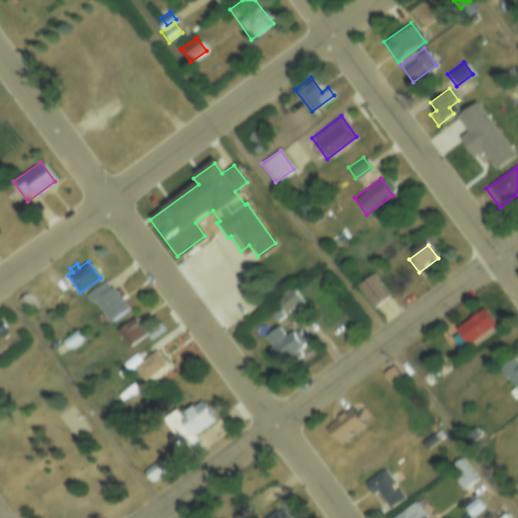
[(371,273),(387,296),(371,309),(355,285),(371,273)]
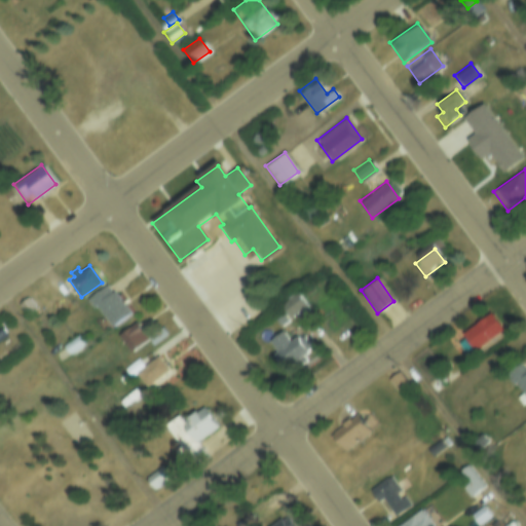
[(99,315),(102,314),(95,304),(92,306),(85,297),(106,283),(111,291),(113,290),(129,312),(111,327),(106,320),(103,322),(99,315)]
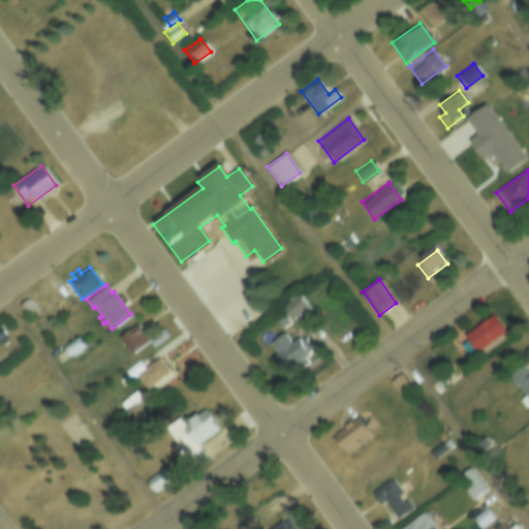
[(296,290),(304,303),(285,315),(277,304),(296,290)]
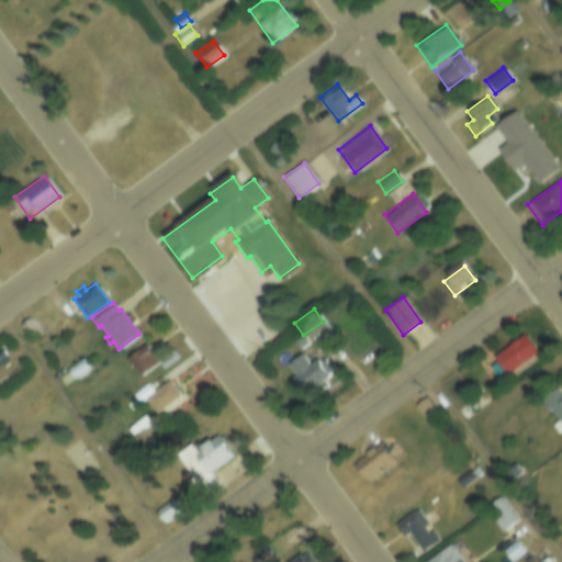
[(29,315),(38,328),(29,336),(20,323),(29,315)]
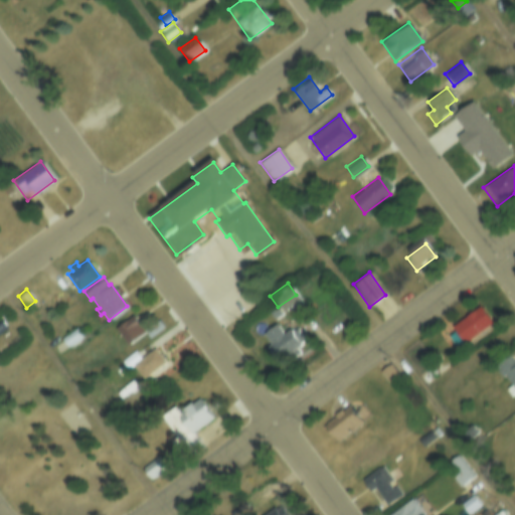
[(479,307),(492,325),(464,345),(451,326),(479,307)]
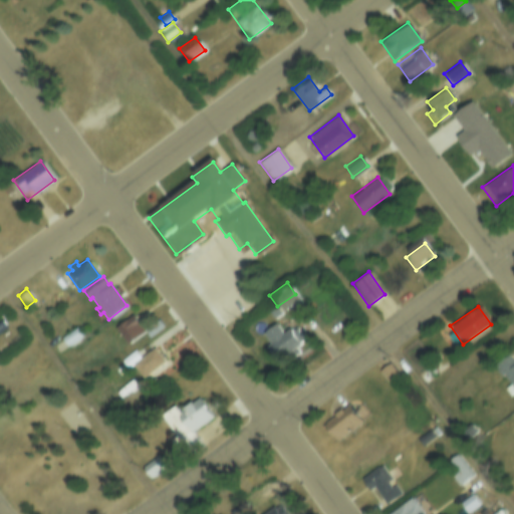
[(142,326),(156,315),(163,324),(148,335),(145,330),(127,342),(114,325),(133,313),(142,326)]
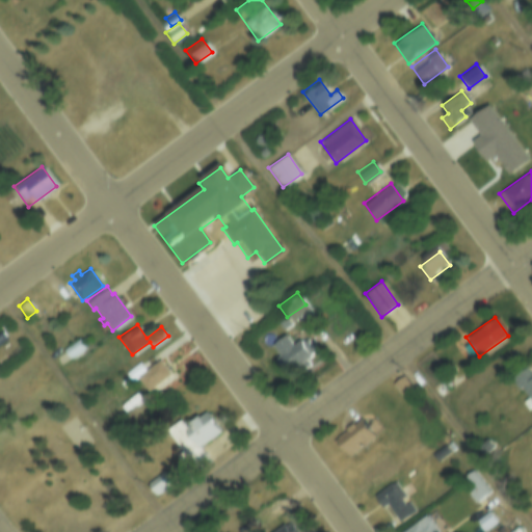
[(285,335),(291,344),(303,336),(320,360),(295,377),(271,344),(285,335)]
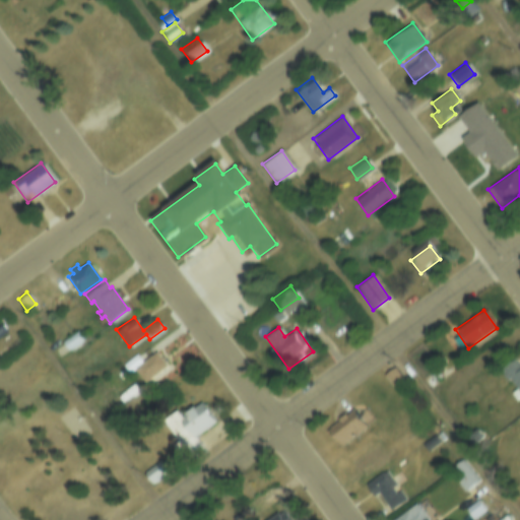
[(76,329),(82,338),(67,348),(61,340),(76,329)]
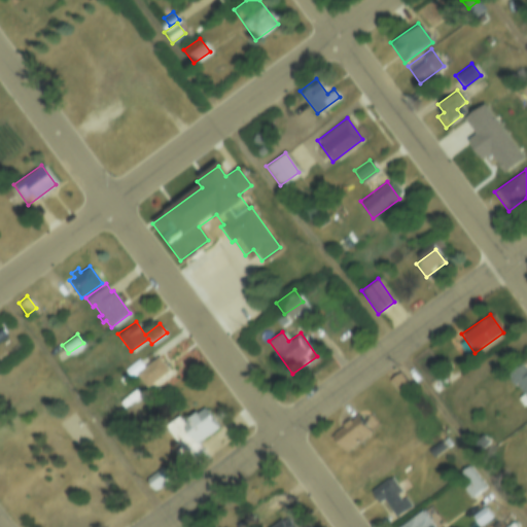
[(144,365),(159,354),(170,370),(146,386),(136,373),(130,378),(123,366),(137,356),(144,365)]
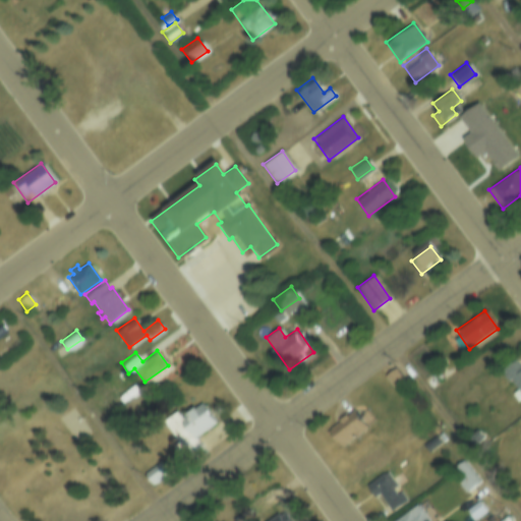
[(517,390),(513,385),(510,387),(498,368),(513,357),(520,367),(520,398),(517,401),(512,393),(517,390)]
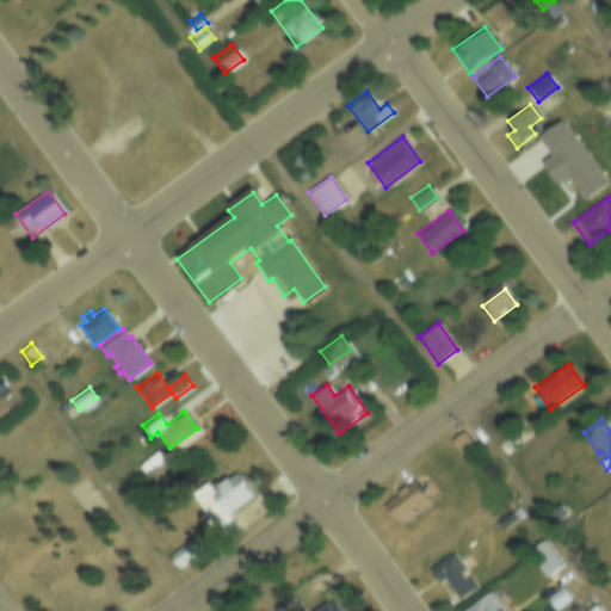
[(141,431),(147,438),(140,443),(134,436),(141,431)]
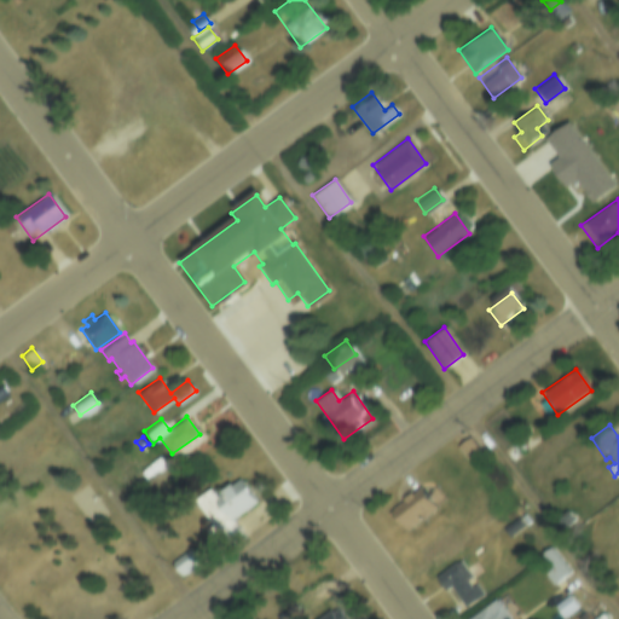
[(231,518),(241,532),(218,548),(206,531),(213,526),(194,498),(209,487),(215,496),(239,479),(255,501),(231,518)]
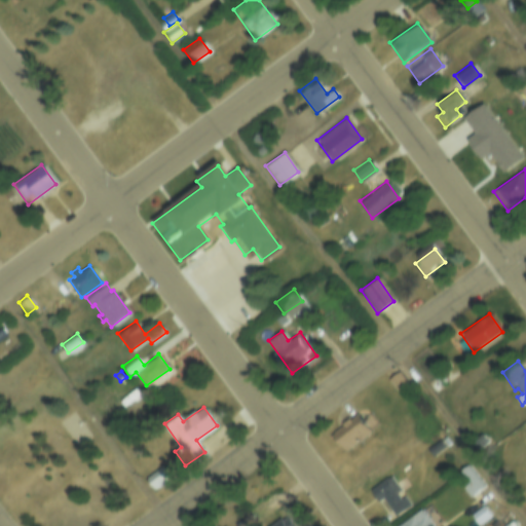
[(355,413),(369,433),(341,452),(328,434),(355,413)]
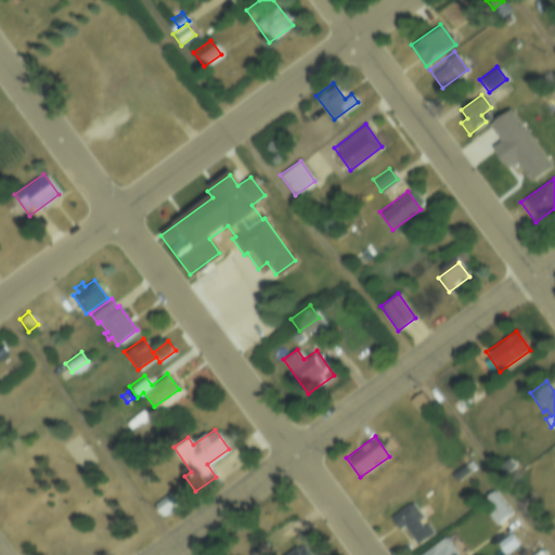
[(463,464),(469,473),(454,483),(449,475),(463,464)]
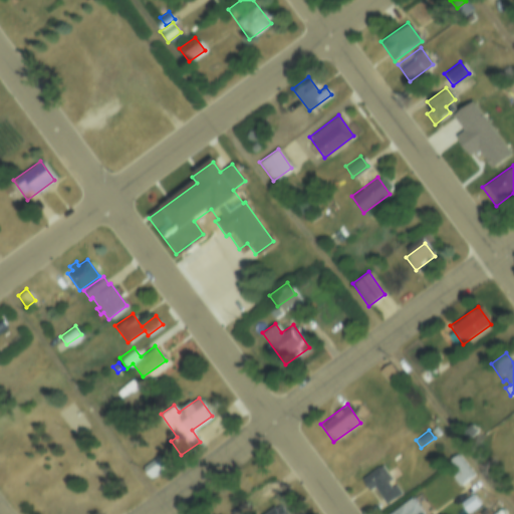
[(158,454),(167,467),(150,479),(140,466),(158,454)]
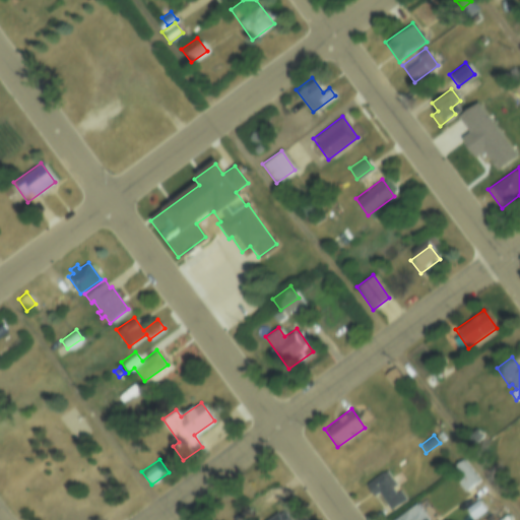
[(461,460),(476,482),(462,493),(447,471),(461,460)]
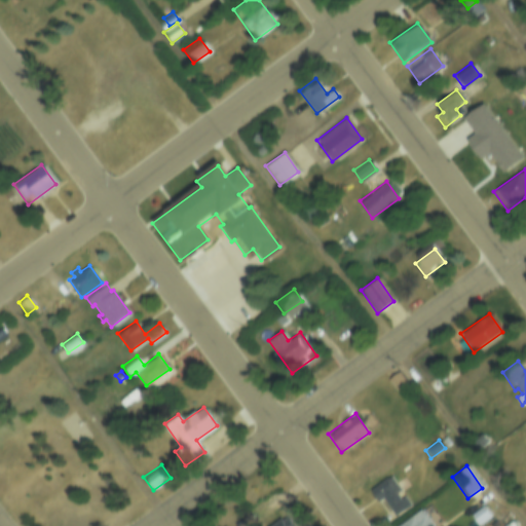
[(388,476),(400,490),(395,493),(399,499),(403,496),(410,505),(393,518),(382,502),(378,505),(368,490),(388,476)]
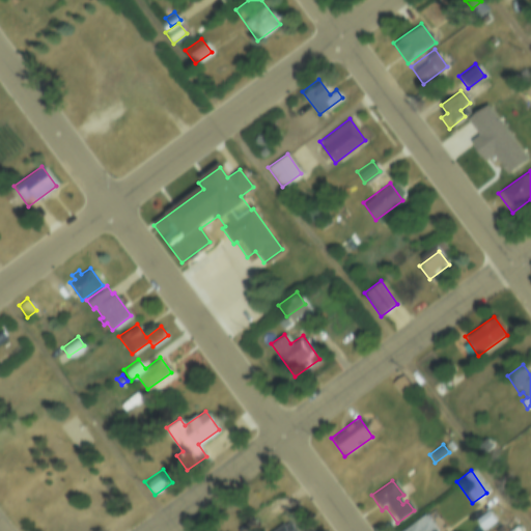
[(479,530),(472,521),(485,510),(494,522),(481,530),(479,530)]
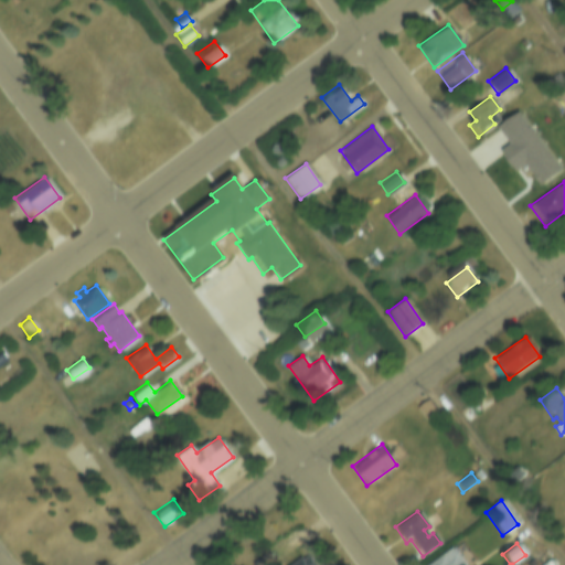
[(426,564),(450,547),(462,564),(426,564)]
